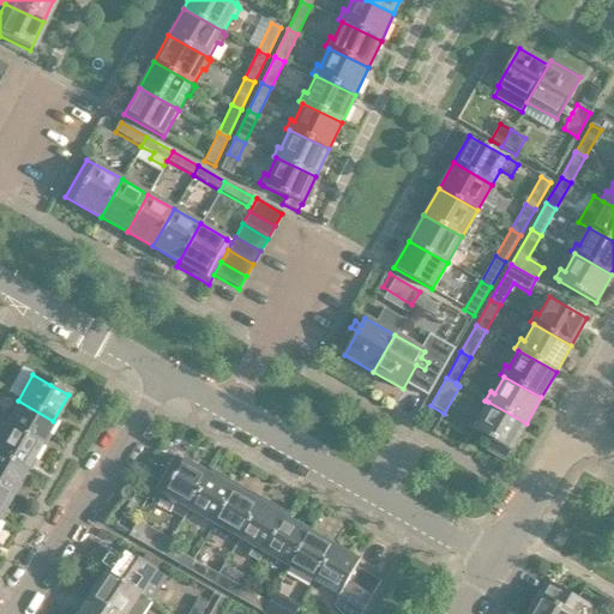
[(50,385),(68,395),(71,390),(54,380),(50,385)]
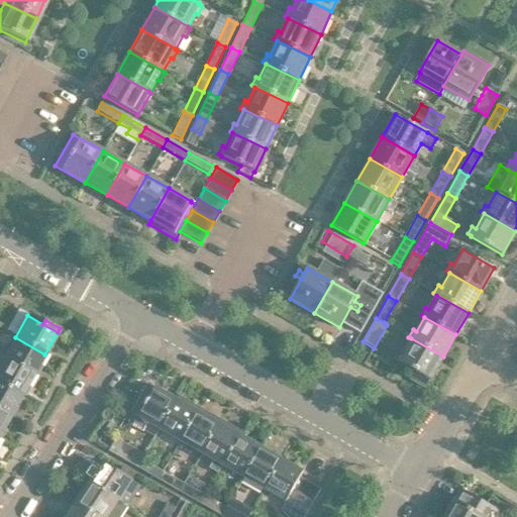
[(32,376),(44,354),(15,337),(3,358),(32,376)]
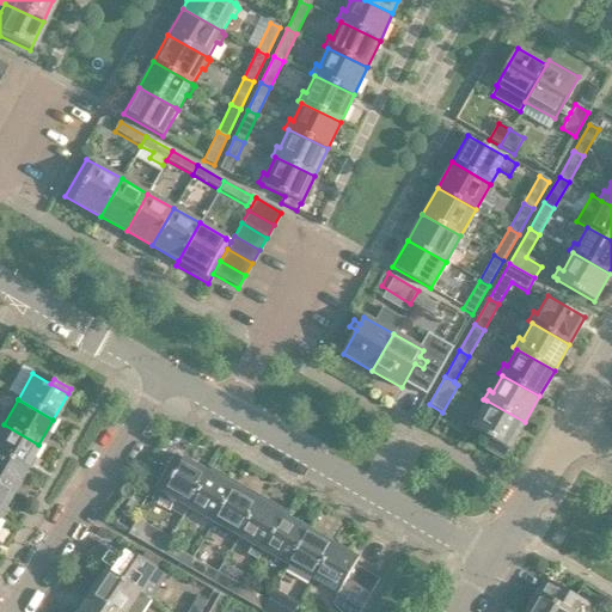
[(478,417),(473,415),(467,426),(490,439),(484,450),(503,460),(509,450),(525,422),(487,401),(478,417)]
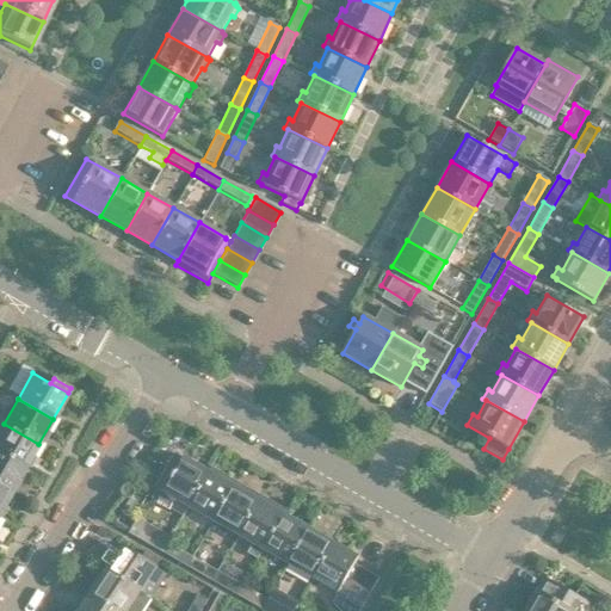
[(0,454),(25,468),(38,444),(4,424),(0,429),(0,454)]
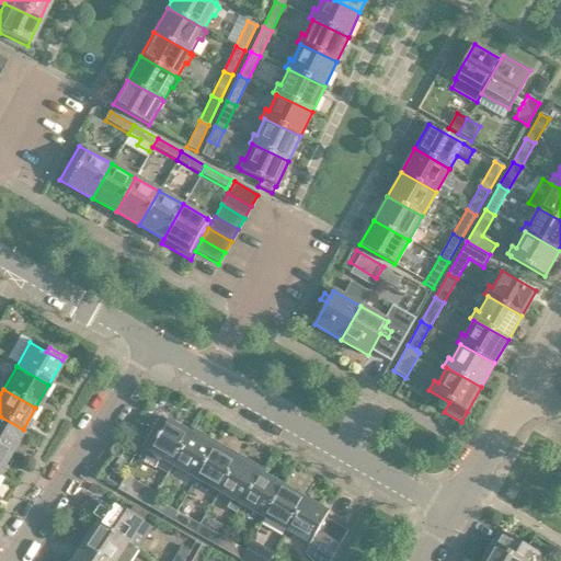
[(0,416),(0,447),(10,453),(23,430),(0,416)]
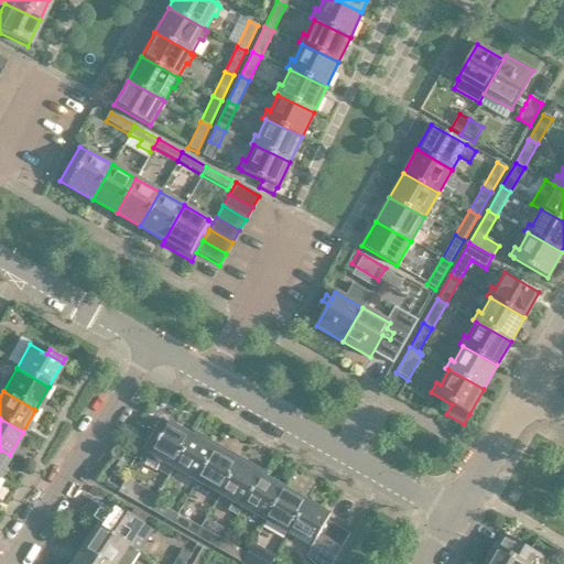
[(169,423),(167,424),(159,420),(142,451),(150,455),(162,462),(156,472),(167,478),(173,468),(192,436),(169,423)]
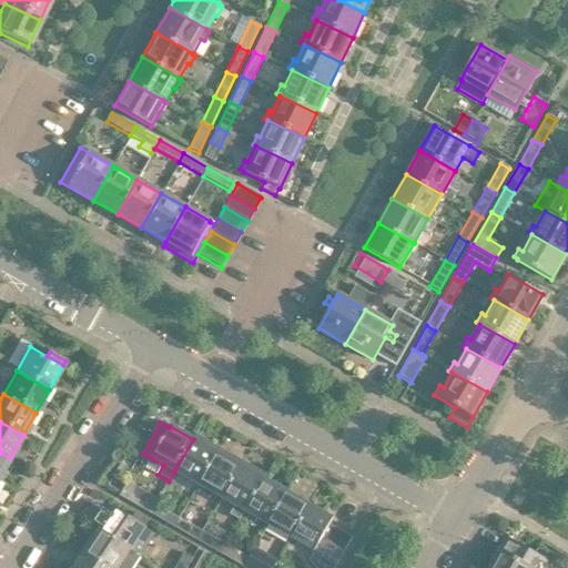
[(193,439),(174,472),(198,485),(216,453),(193,439)]
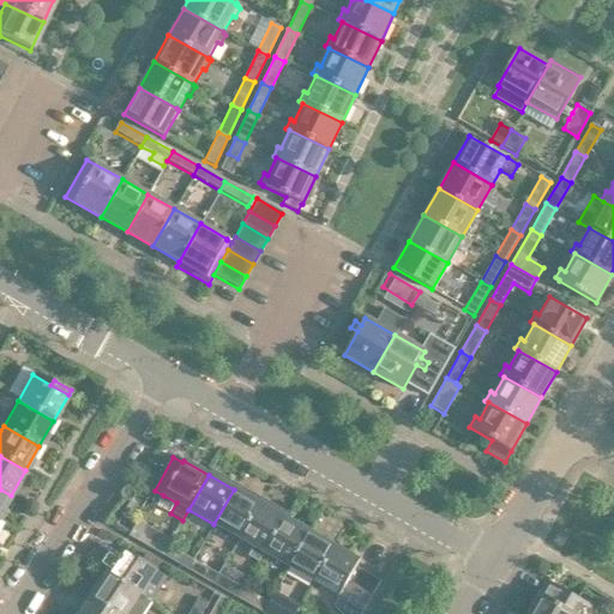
[(0,513),(11,495),(0,489),(0,513)]
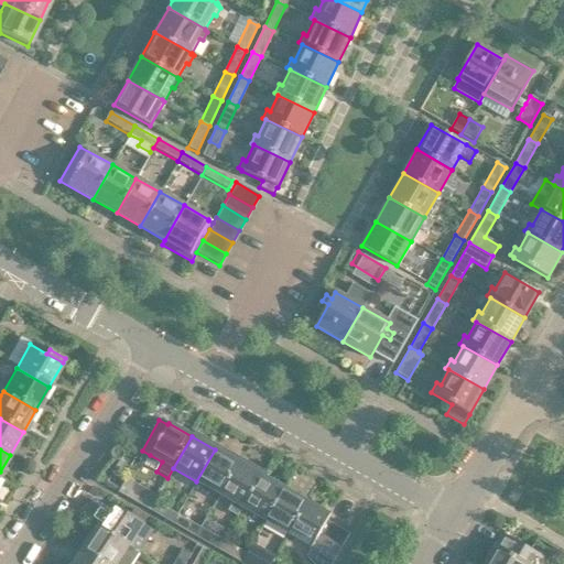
[(215,449),(196,481),(219,495),(237,463),(215,449)]
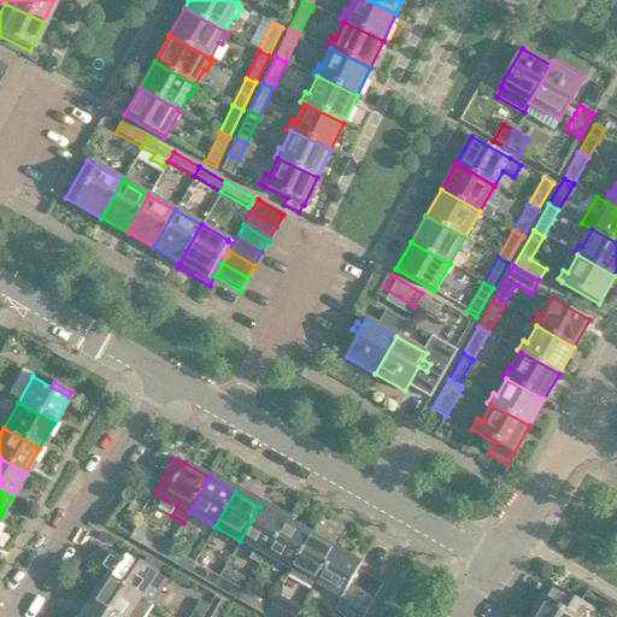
[(264,556),(285,519),(259,506),(240,541),(254,550),(248,560),(258,566),(264,556)]
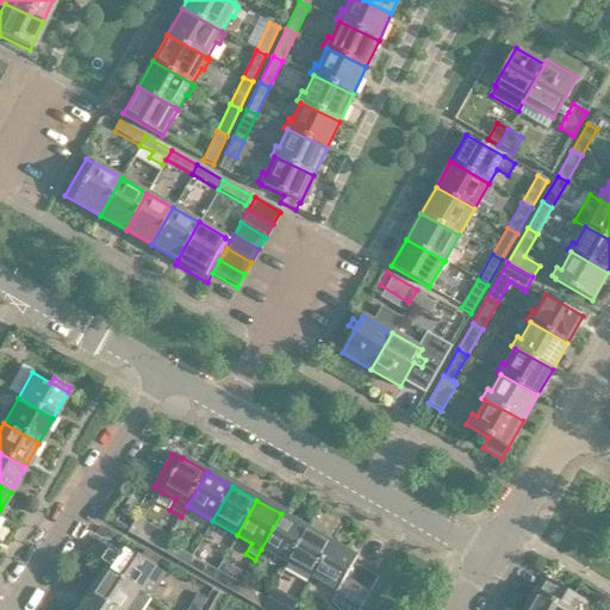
[(286,562),(306,528),(281,514),(261,549),(286,562)]
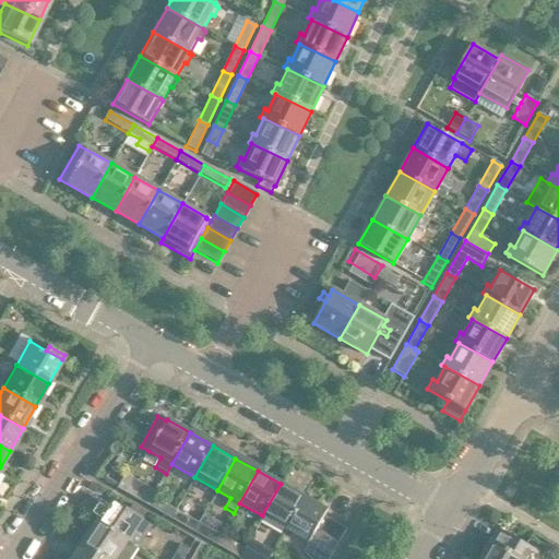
[(116,488),(147,507),(152,498),(153,498),(155,494),(123,475),(116,488)]
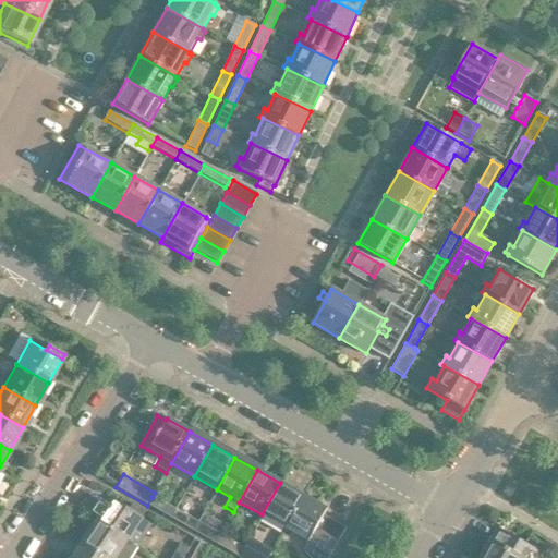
[(280,483),(262,514),(284,528),(302,496),(280,483)]
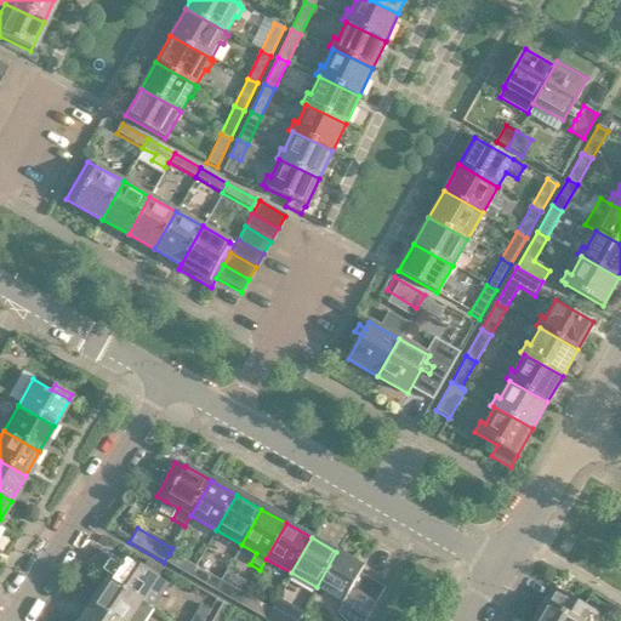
[(336,552),(317,587),(341,602),(339,605),(349,611),(360,593),(351,587),(363,567),(336,552)]
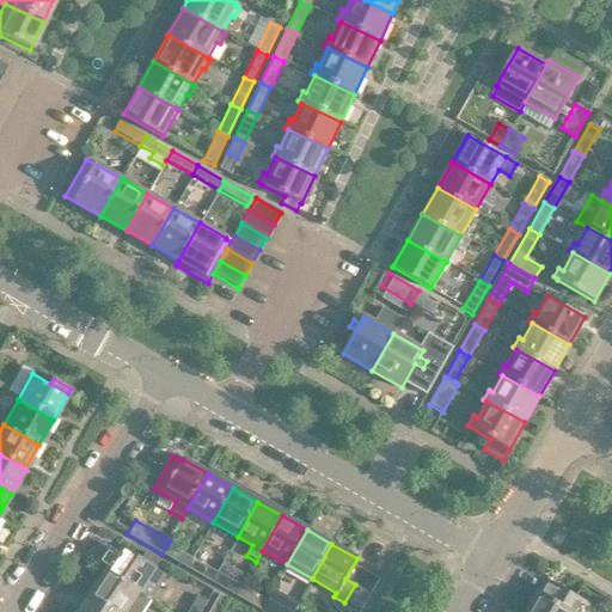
[(161,555),(187,569),(191,560),(167,545),(166,545),(161,555)]
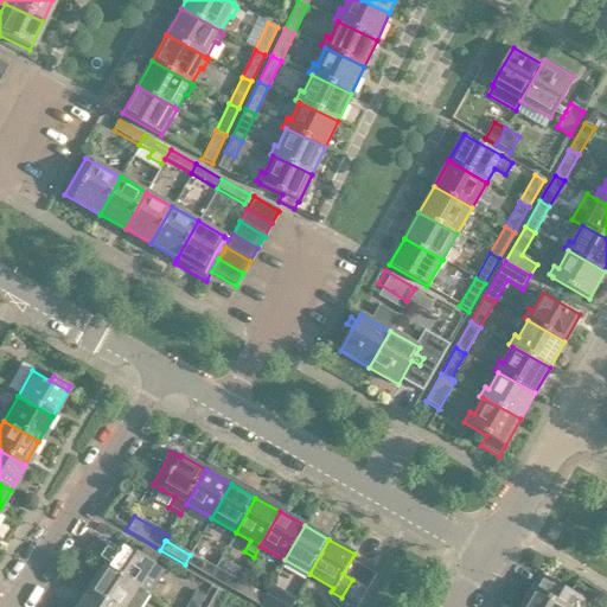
[(139,555),(121,542),(104,567),(138,588),(149,596),(165,573),(153,564),(154,564),(139,555)]
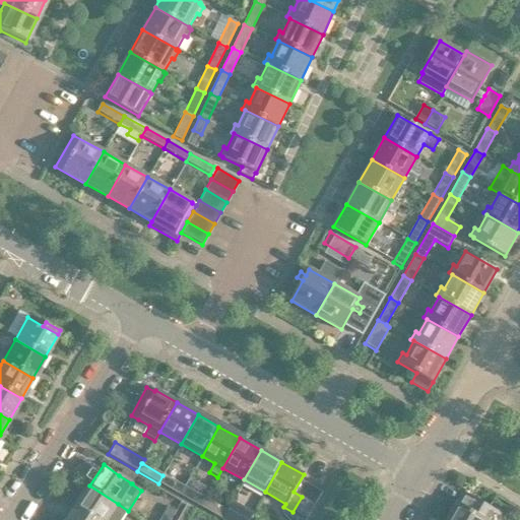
[(119,475),(132,483),(136,477),(123,470),(119,475)]
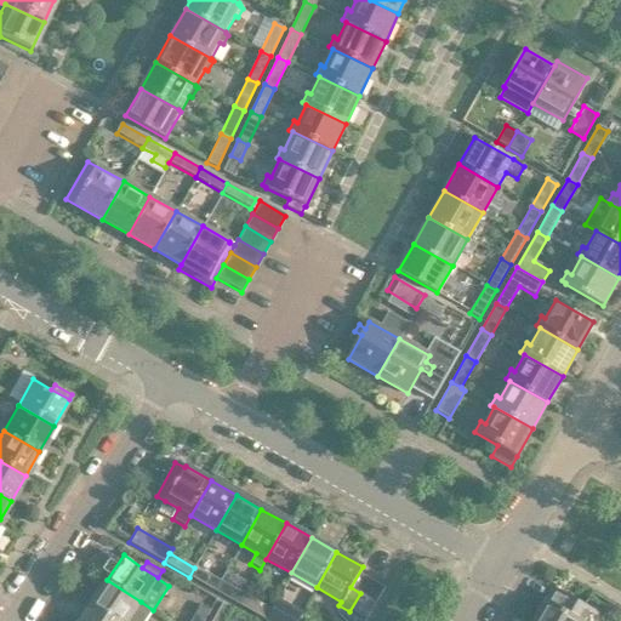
[(189,577),(215,592),(220,582),(194,568),(189,577)]
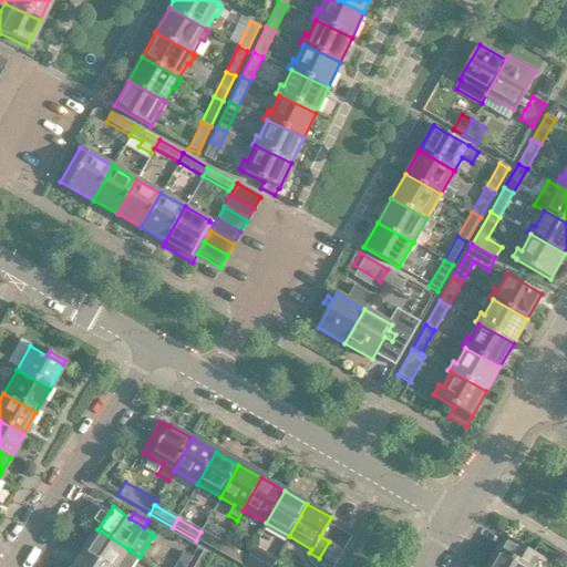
[(116,566),(129,549),(98,529),(83,552),(106,566),(116,566)]
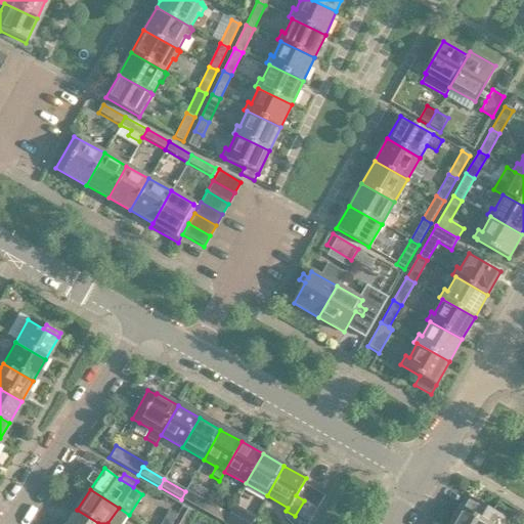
[(181,499),(202,511),(207,503),(185,491),(181,499)]
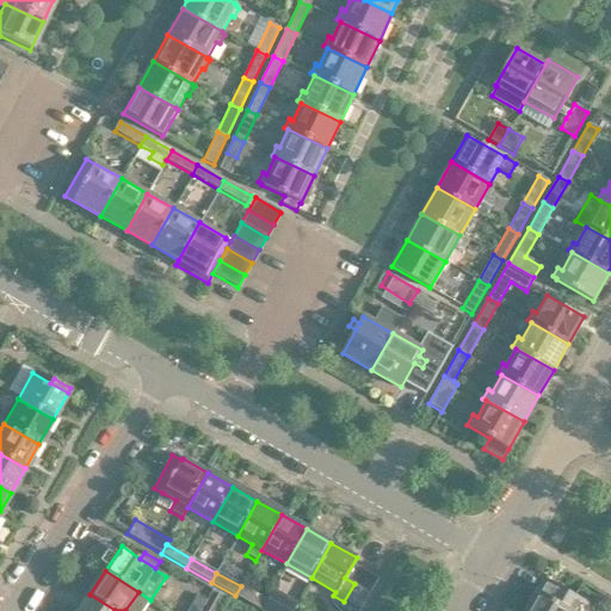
[(544,578),(524,610),(588,610),(592,605),(544,578)]
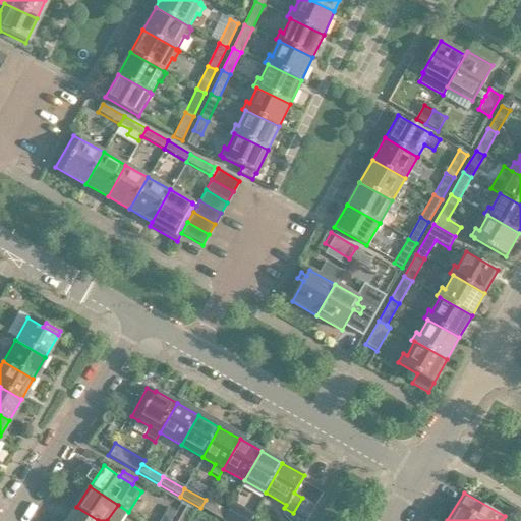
[(175,513),(180,504),(173,499),(160,520),(171,520),(176,513),(175,513)]
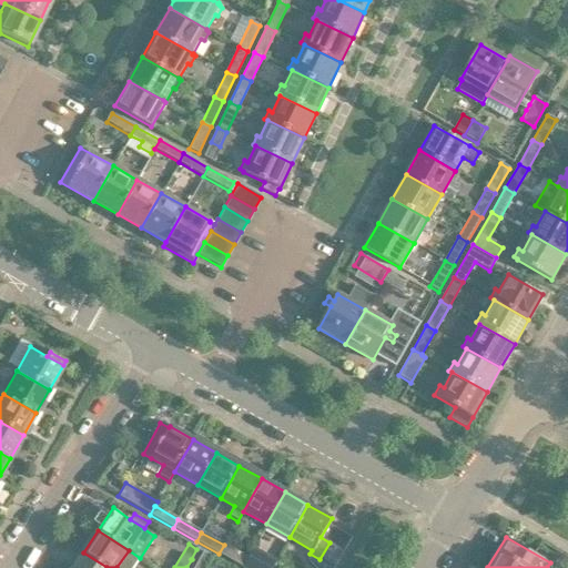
[(219,554),(242,567),(246,558),(224,545),(219,554)]
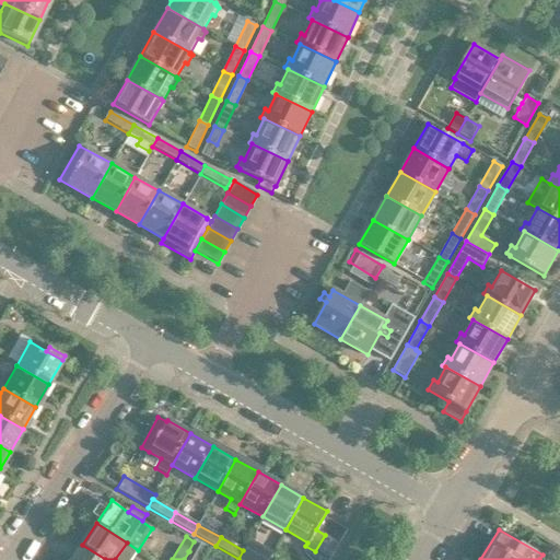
[(105,559),(82,545),(71,559),(105,559)]
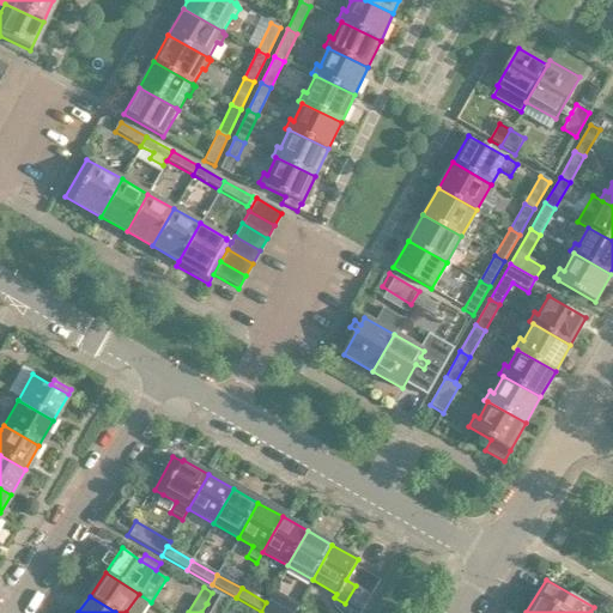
[(208,612),(222,612),(229,601),(219,596),(208,612)]
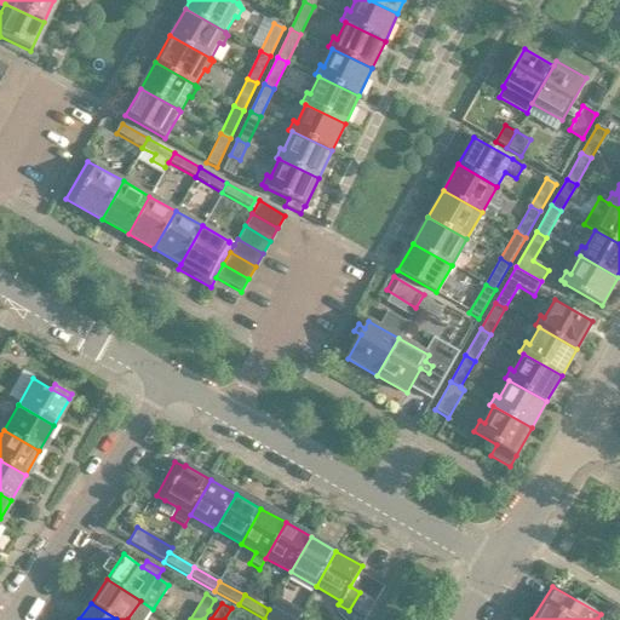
[(264,619),(265,619),(287,619),(269,609),(264,619)]
